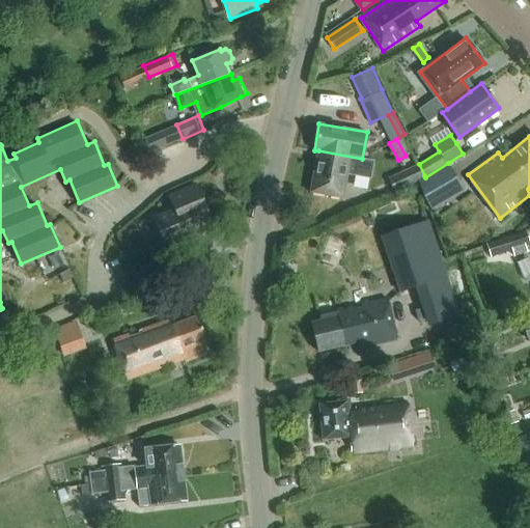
[(347,172),(370,176),(373,161),(362,159),(318,150),(311,192),(343,197),(347,172)]
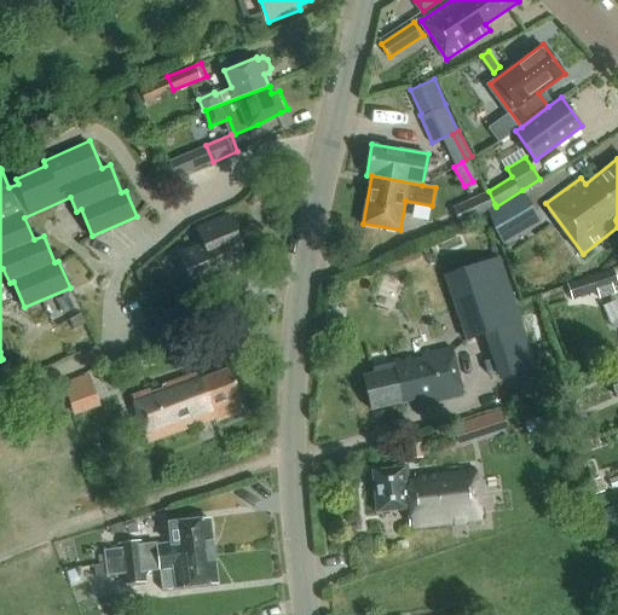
[(496,207),(486,212),(504,242),(520,233),(515,226),(537,214),(523,190),(496,207)]
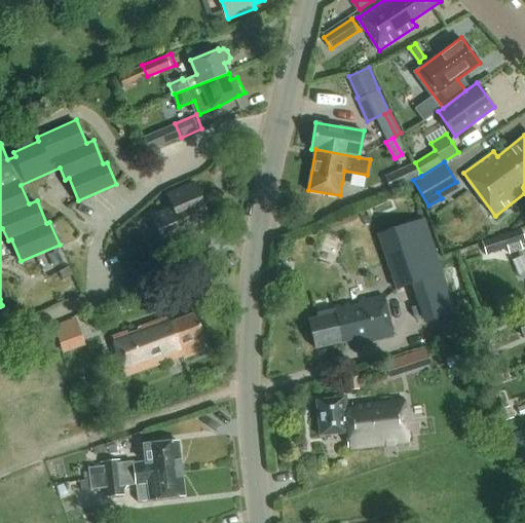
[(415,162),(386,176),(391,188),(420,175),(420,174),(415,162)]
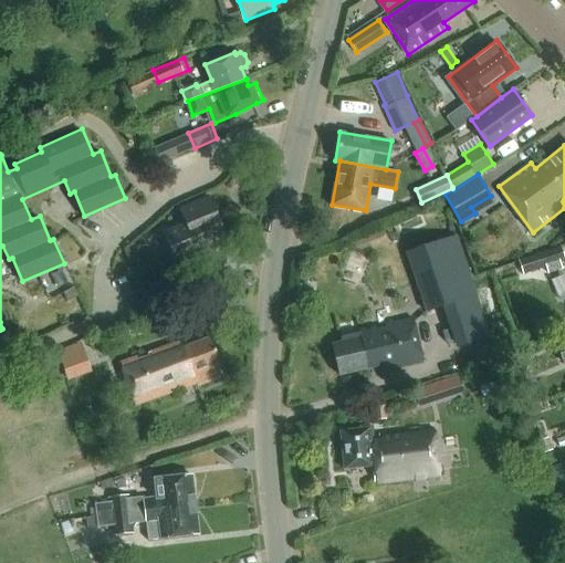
[(180,209),(186,221),(165,231),(178,263),(217,247),(211,233),(223,228),(210,196),(180,209)]
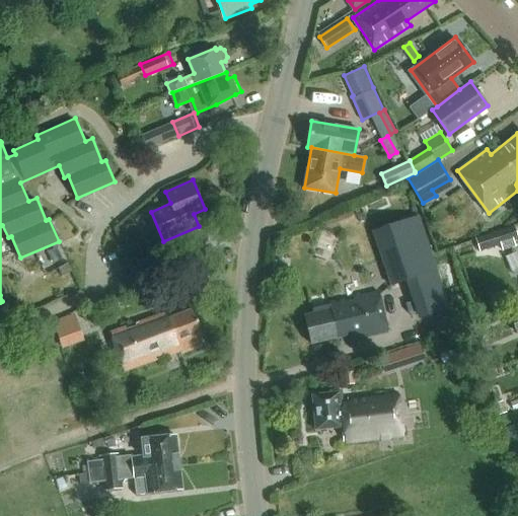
[(449,310),(420,216),(372,231),(389,285),(405,280),(418,319),(449,310)]
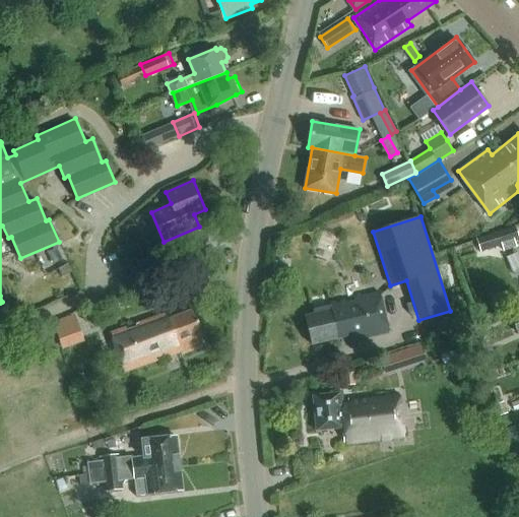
[(515,224),(476,238),(481,252),(518,238),(518,235),(515,224)]
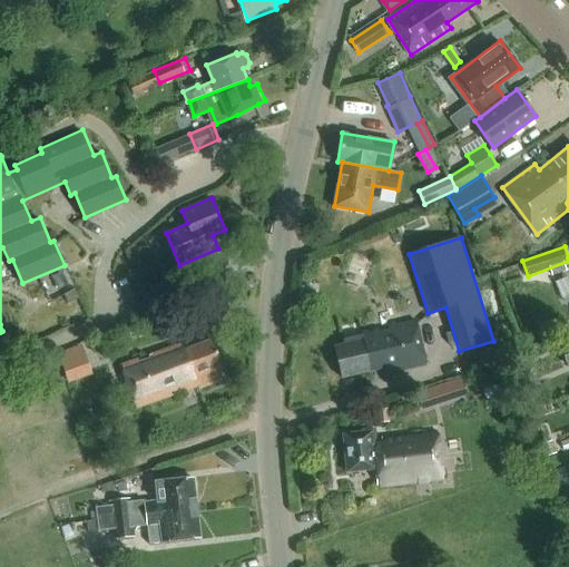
[(368,273),(373,253),(357,248),(352,267),(368,273)]
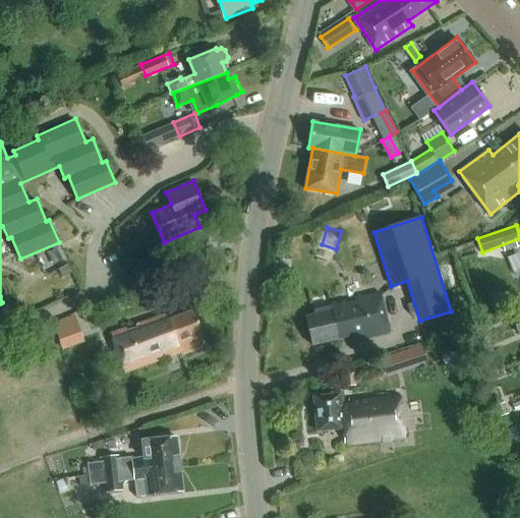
[(314,310),(315,314),(306,317),(312,344),(353,335),(354,341),(389,333),(381,295),(314,310)]
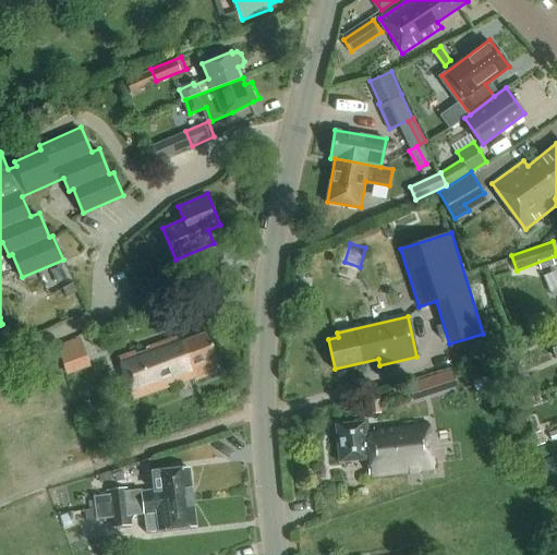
[(120,361),(124,372),(134,398),(195,376),(196,378),(221,369),(208,333),(181,342),(178,335),(119,357),(120,361)]
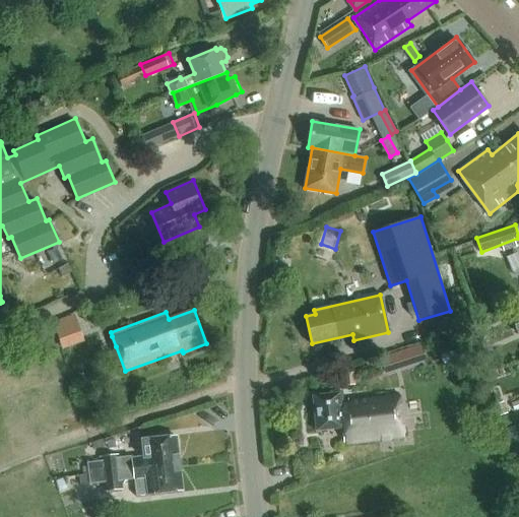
[(75,314),(54,321),(60,338),(81,330),(75,314)]
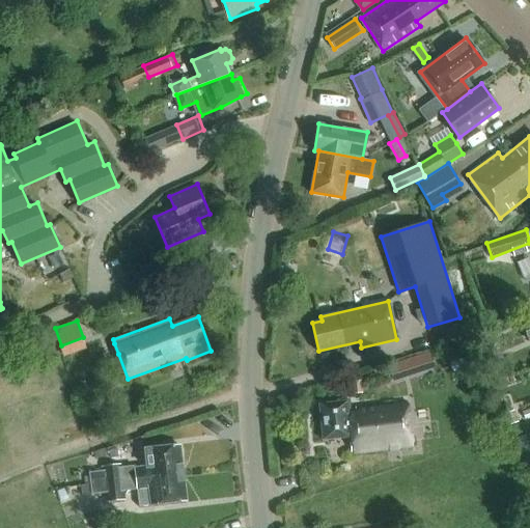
[(418,356),(387,365),(391,380),(422,370),(418,356)]
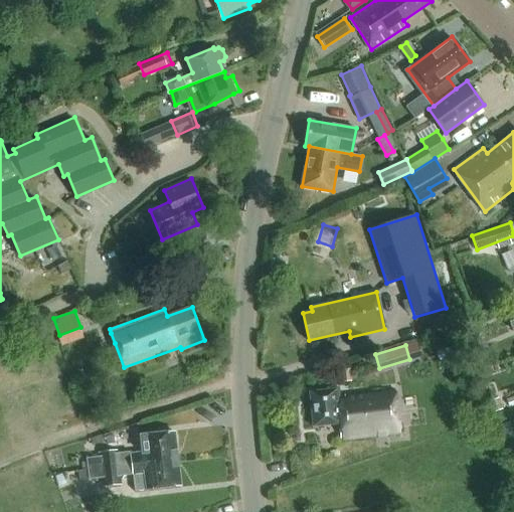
[(344,369),(345,380),(352,379),(351,368),(344,369)]
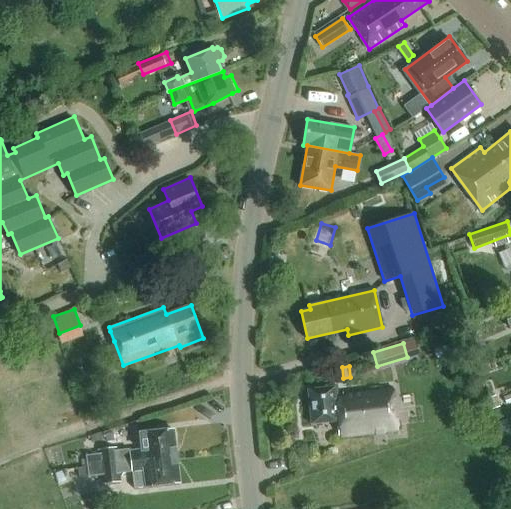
[(334,386),(309,389),(312,423),(338,420),(339,435),(400,428),(396,388),(335,395),(334,386)]
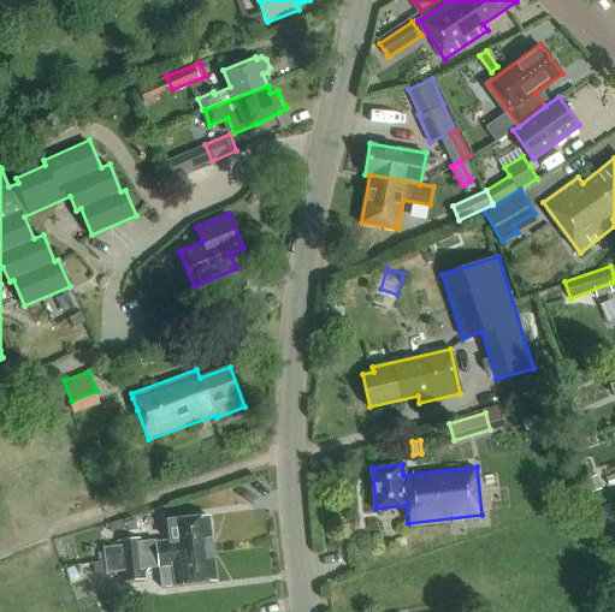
[(597,474),(585,479),(589,492),(602,487),(597,474)]
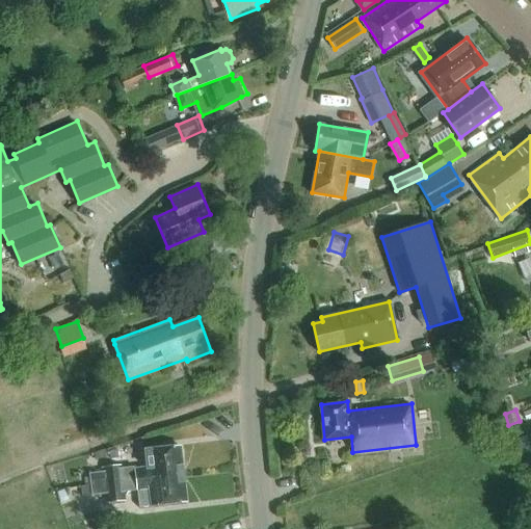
[(136,479),(184,473),(181,445),(145,449),(148,466),(135,468),(136,479)]
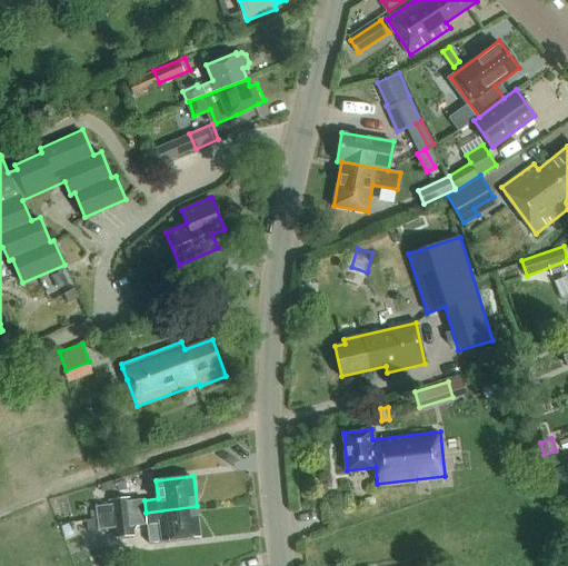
[(146,513),(132,514),(112,516),(116,536),(133,534),(132,525),(147,523),(149,543),(200,536),(197,506),(146,513)]
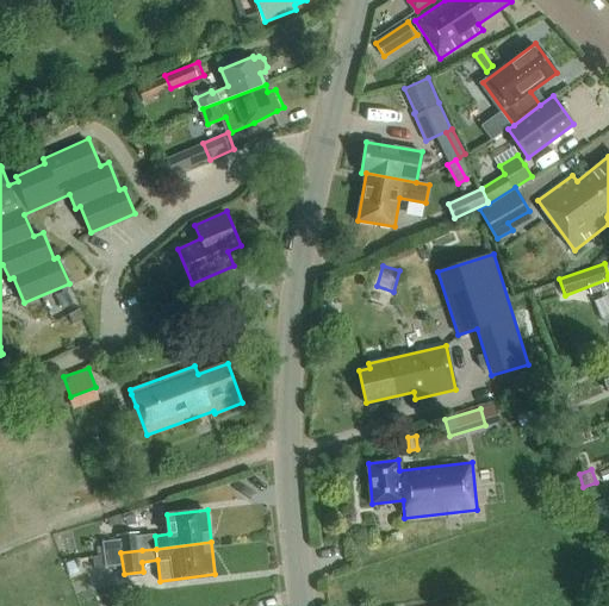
[(104,555),(94,556),(95,567),(105,566),(104,555)]
